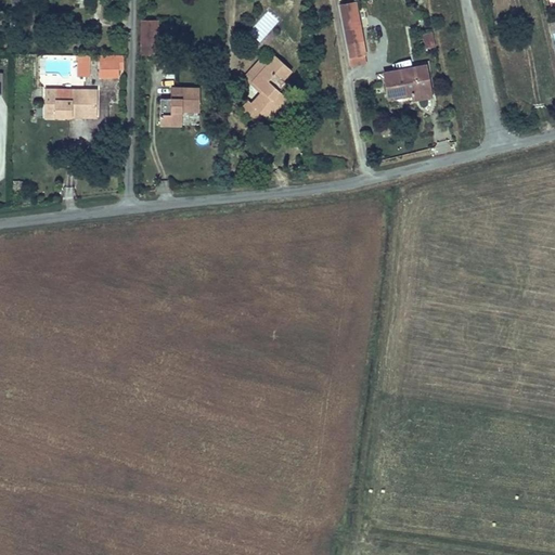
[(362,40),(356,2),(339,5),(347,43),(362,40)]
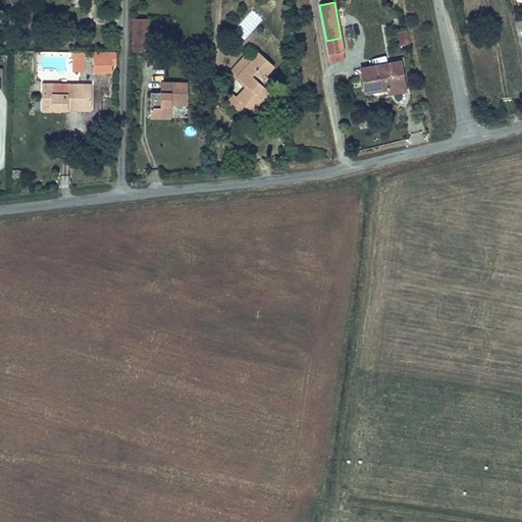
[(148,41),(149,19),(134,19),(133,50),(144,51),(144,41),(148,41)]
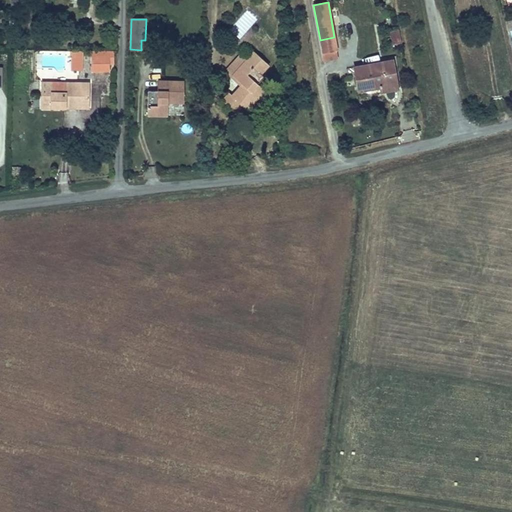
[(399,31),(398,30),(390,32),(393,45),(401,43),(401,42),(399,31)]
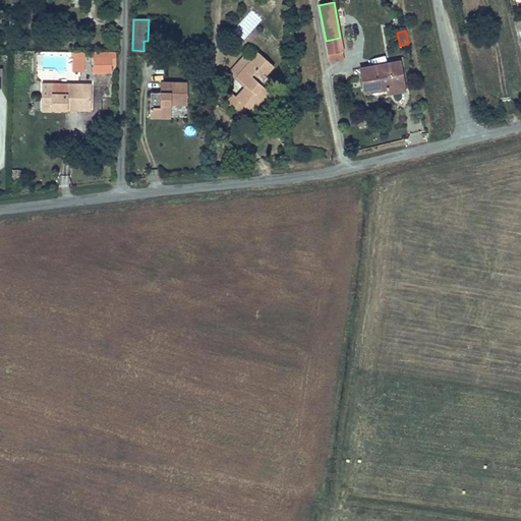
[(83,71),(83,51),(77,51),(72,51),(71,56),(73,56),(74,72),(83,71)]
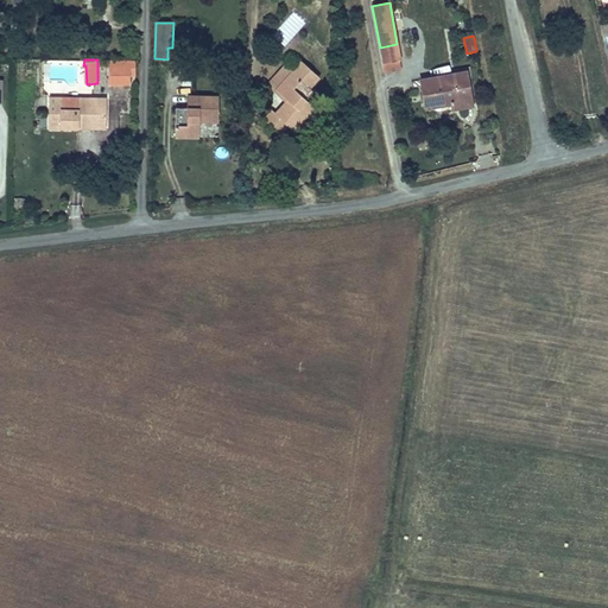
[(135,75),(135,61),(109,61),(107,61),(108,68),(131,67),(131,75),(135,75)]
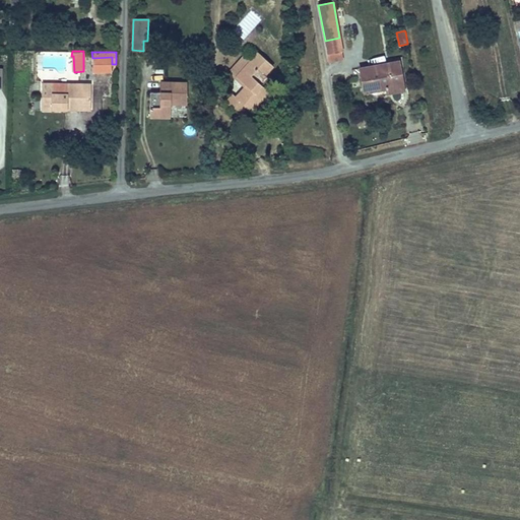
[(266,95),(259,88),(262,85),(268,78),(265,75),(273,66),(258,52),(251,60),(237,76),(246,85),(236,96),(233,94),(225,102),(240,114),(246,107),(251,112),(266,95)]
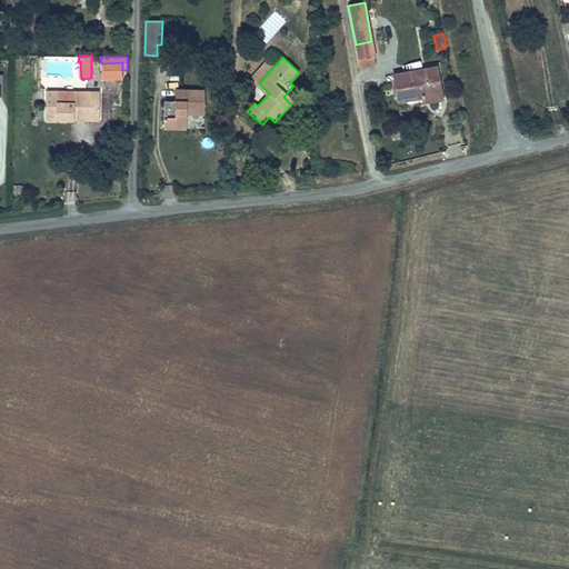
[(259,83),(275,66),(268,59),(252,77),(259,83)]
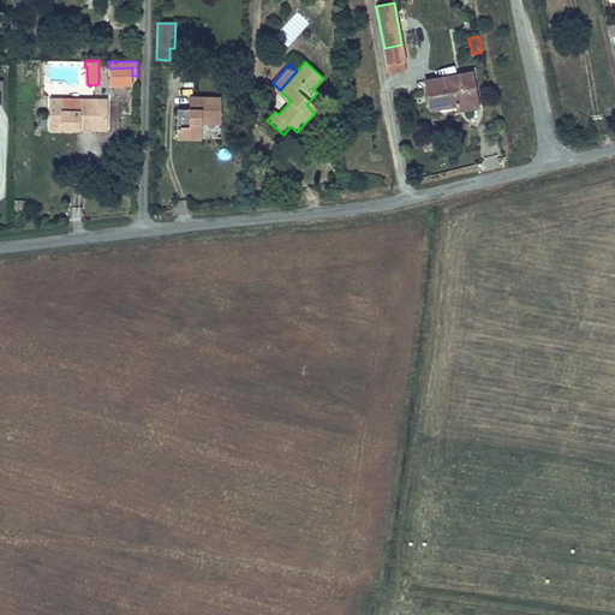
[(132,76),(132,67),(109,69),(111,84),(132,84),(132,76)]
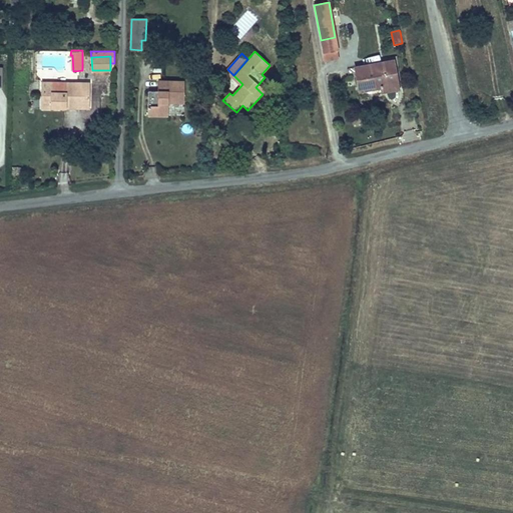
[(398,81),(394,60),(355,67),(359,91),(382,87),(382,82),(385,82),(385,84),(398,81)]
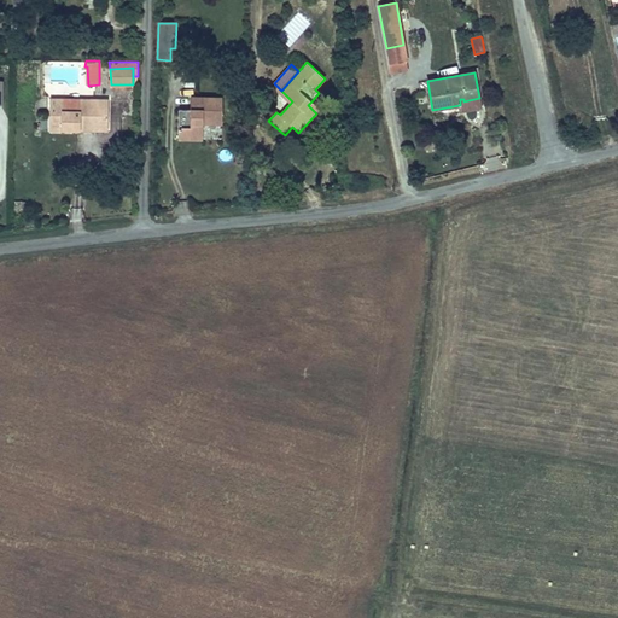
[(222,123),(222,98),(197,98),(196,110),(191,109),(179,109),(178,139),(203,139),(203,123),(222,123)]
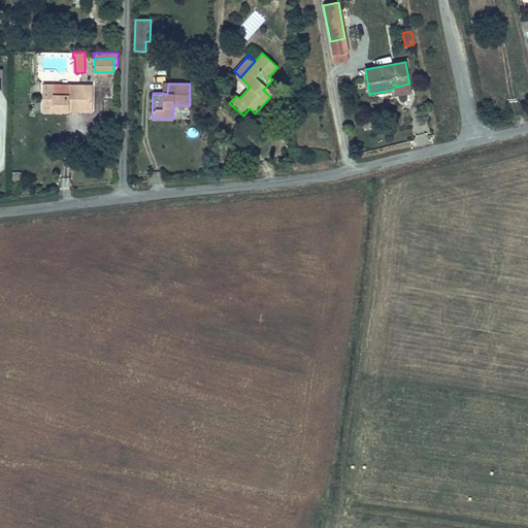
[(410,92),(409,84),(396,87),(396,85),(393,85),(393,90),(394,95),(410,92)]
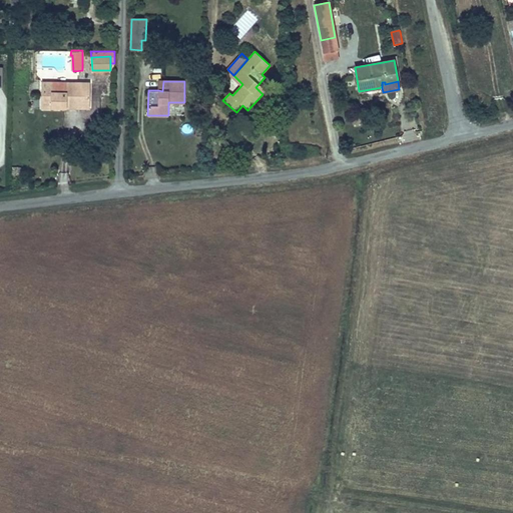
[(89,103),(90,83),(42,82),(41,107),(66,107),(67,103),(89,103)]
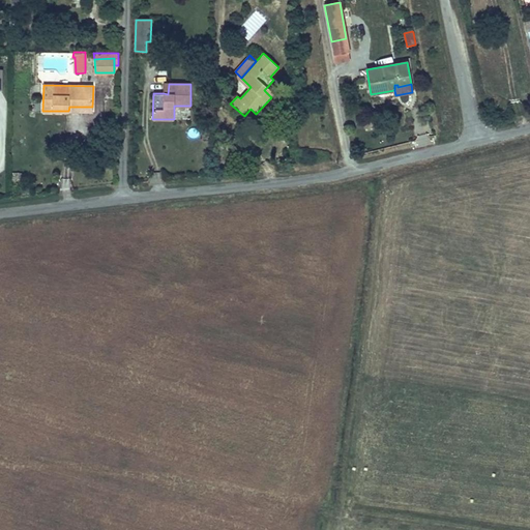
[(274,93),(267,87),(264,90),(271,97),(274,93)]
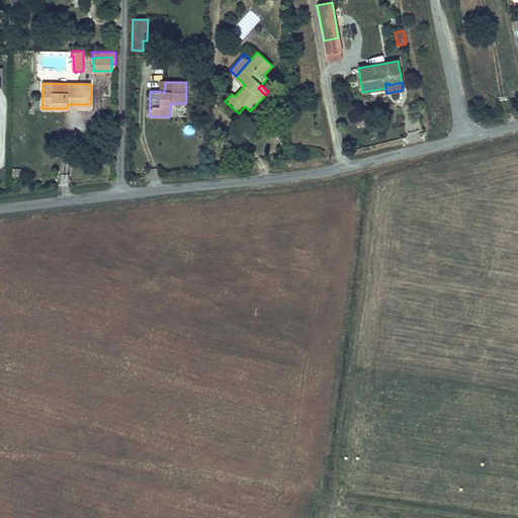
[(225,101),(232,94),(229,91),(223,99),(225,101)]
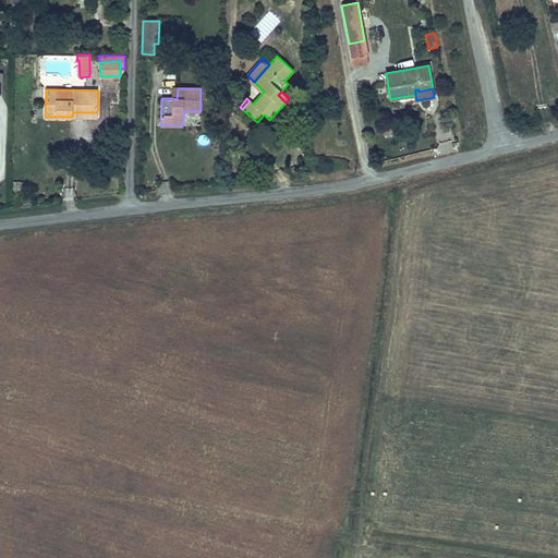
[(172,195),(172,181),(158,181),(158,195),(172,195)]
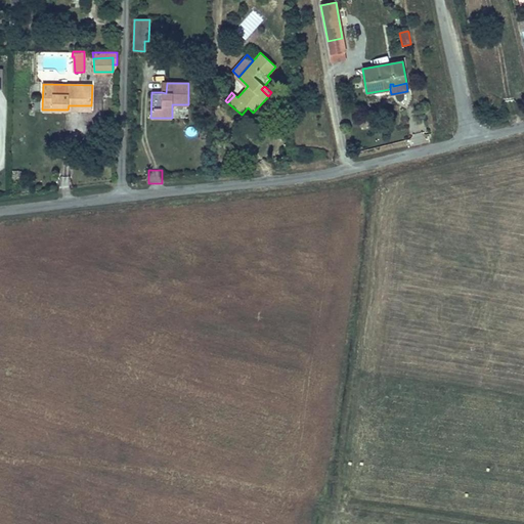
[(59,185),(70,186),(71,177),(60,176),(59,185)]
